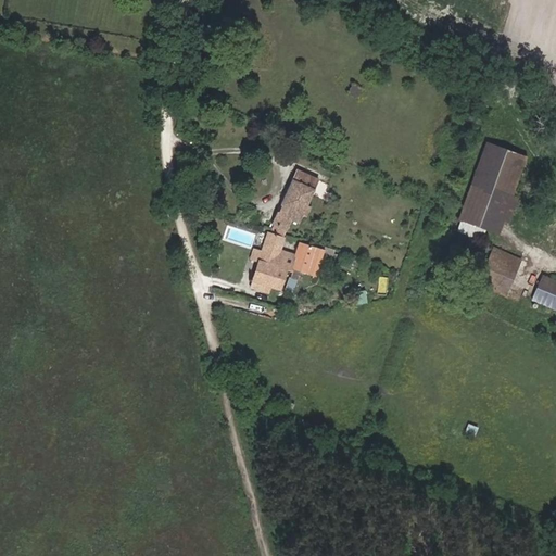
[(362,87),(353,84),(349,93),(357,97),(362,87)]
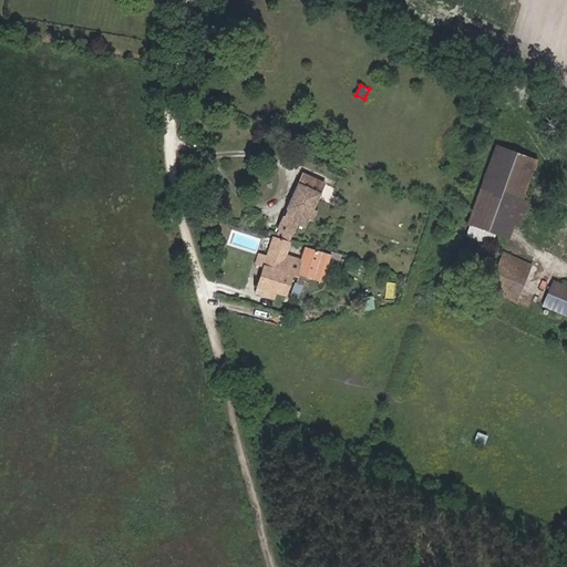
[(536,161),(495,146),(466,223),(471,224),(466,235),(490,244),(494,233),(508,238),(536,161)]
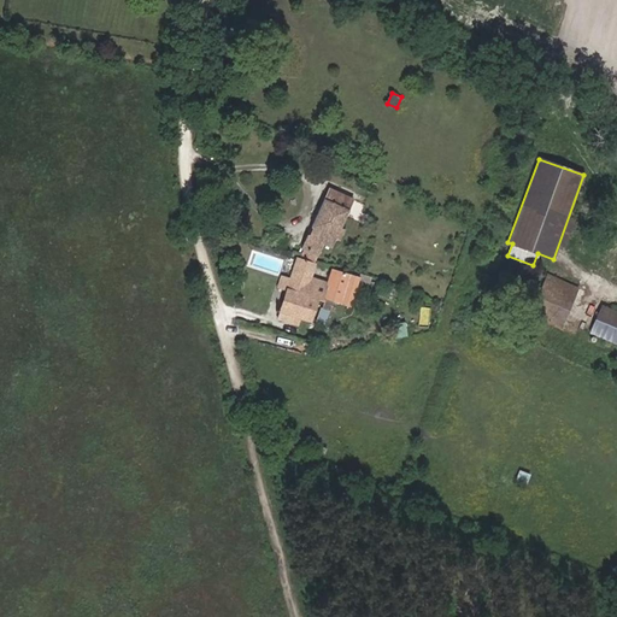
[(304,250),(301,254),(315,259),(322,244),(330,247),(334,238),(339,240),(344,230),(339,228),(352,199),(329,189),(329,188),(328,189),(324,198),(325,199),(312,227),(313,228),(309,236),(307,236),(301,248),(304,250)]
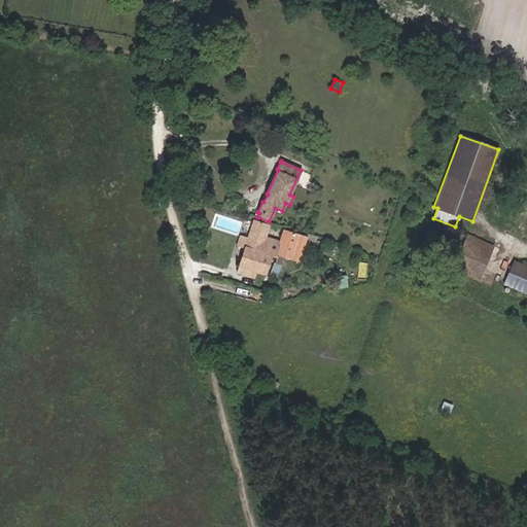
[(275,253),(279,241),(265,237),(270,224),(268,224),(269,221),(257,217),(256,221),(253,220),(237,273),(253,278),(255,272),(266,275),(271,254),(275,255),(275,253)]
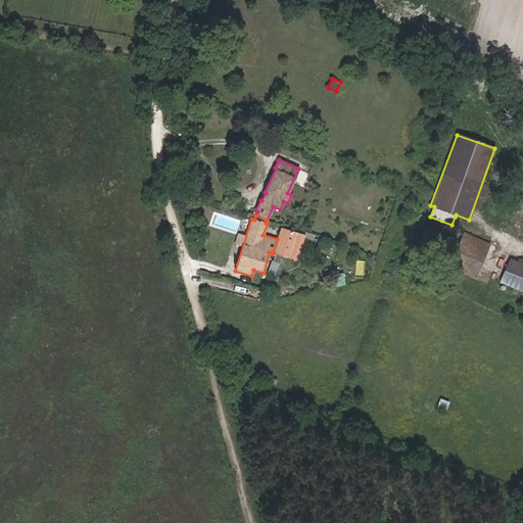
[(297,259),(305,236),(281,229),(277,239),(273,251),(297,259)]
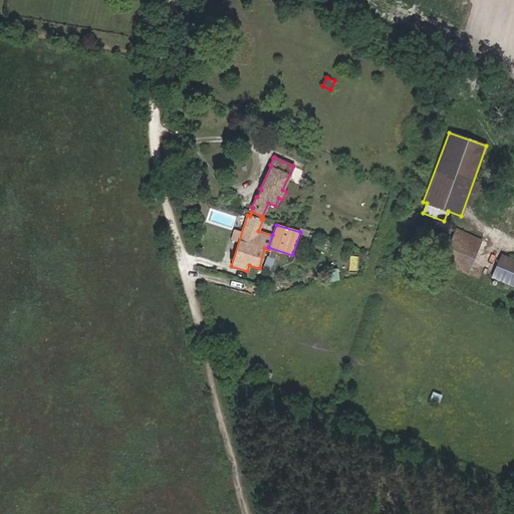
[(481,240),(456,229),(443,258),(468,269),(481,240)]
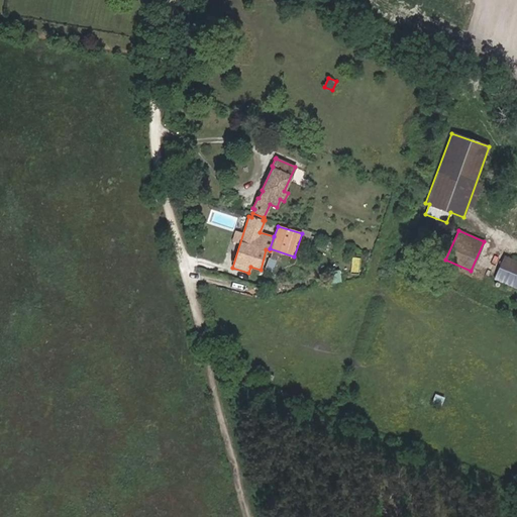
[(516,261),(503,254),(494,279),(516,288),(516,261)]
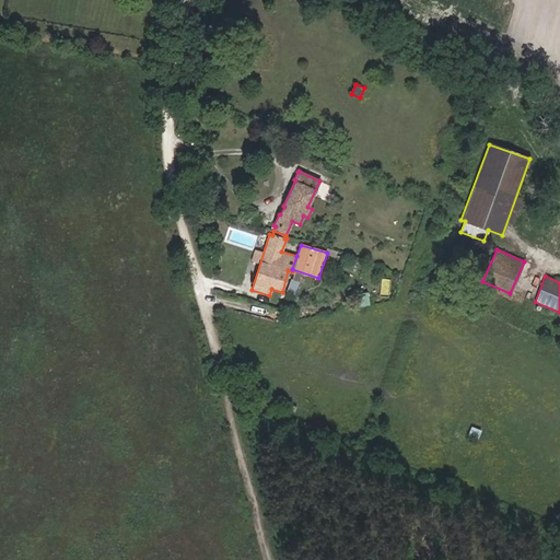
All buildings are outlined.
